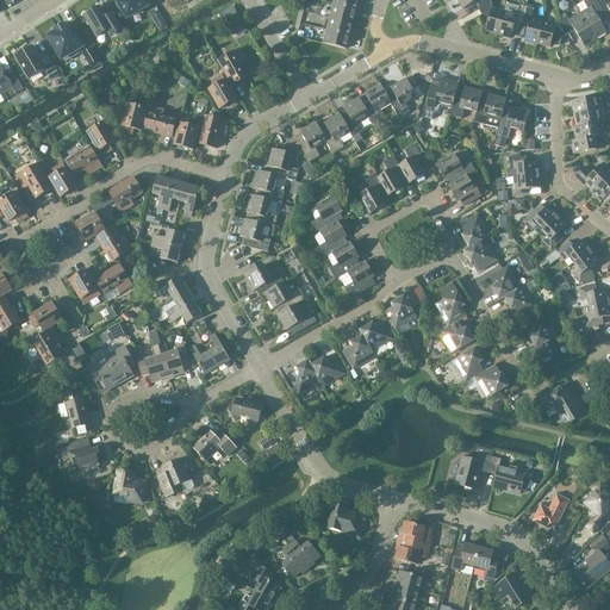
[(116,0),(118,2),(116,4),(120,12),(123,11),(126,18),(147,6),(143,0),(116,0)]
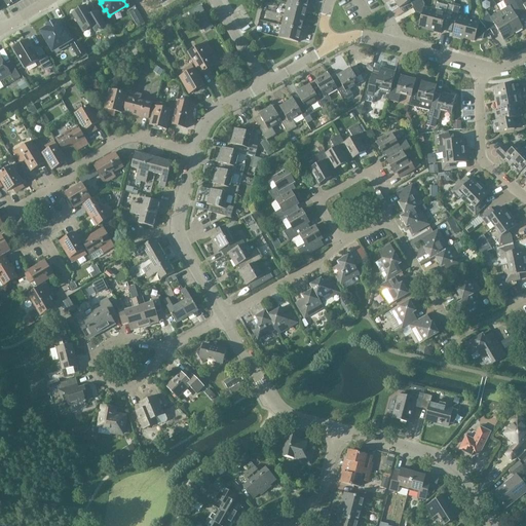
[(308,0),(288,0),(287,4),(312,10),(314,5),(307,3),(308,0)]
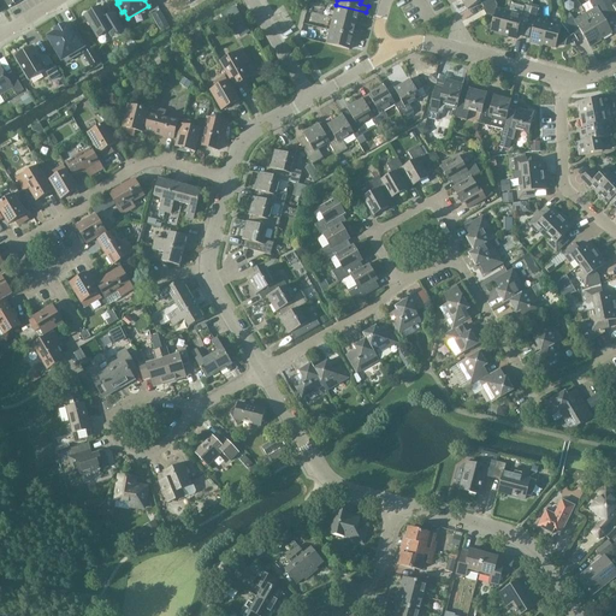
[(495,3),(499,0),(498,0),(461,0),(467,11),(484,1),(487,7),(495,3)]
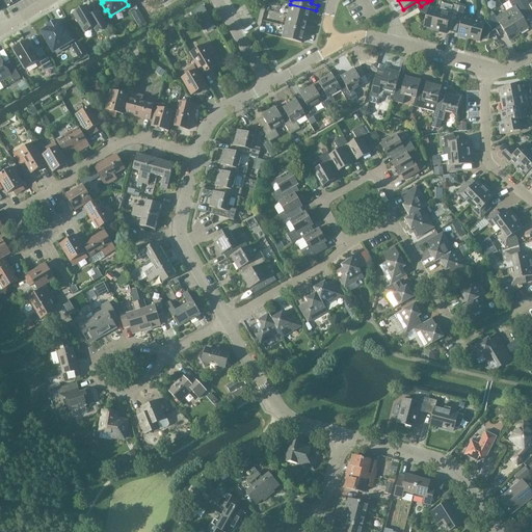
[(509,0),(508,1),(511,6),(504,11),(519,34),(528,29),(521,16),(526,12),(519,0),(509,0)]
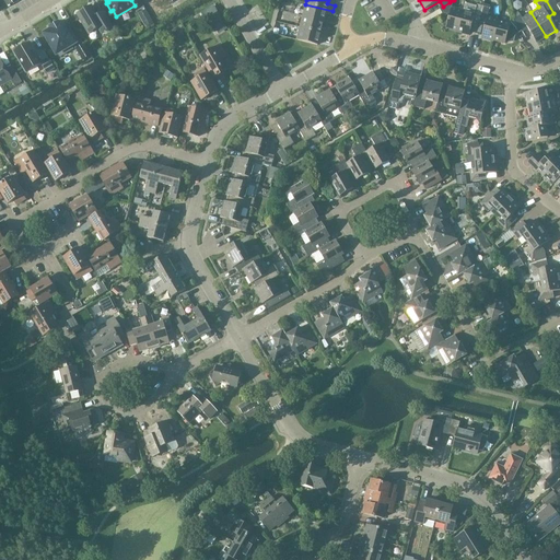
[(559,4),(558,7),(553,0),(546,0),(553,13),(556,18),(559,14),(559,4)]
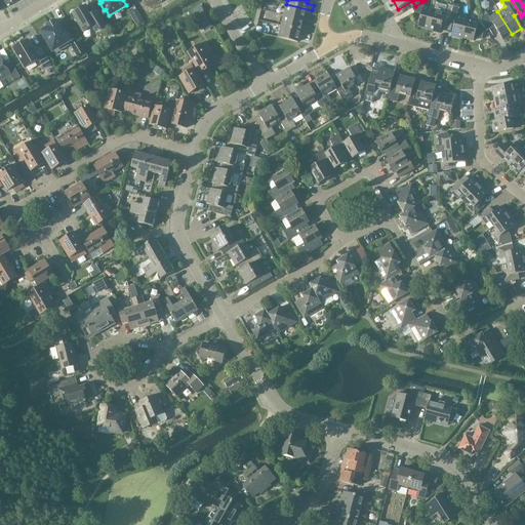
[(429,32),(429,31),(434,12),(422,9),(423,5),(421,2),(415,6),(411,8),(414,13),(418,11),(421,12),(417,29),(429,32)]
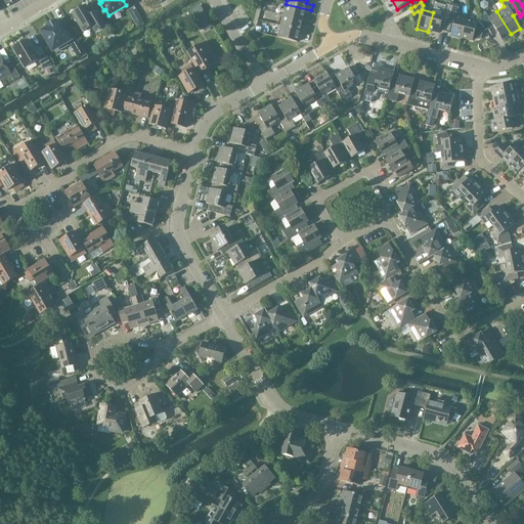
[(433,12),(428,31),(438,33),(442,18),(448,19),(451,6),(440,3),(437,13),(433,12)]
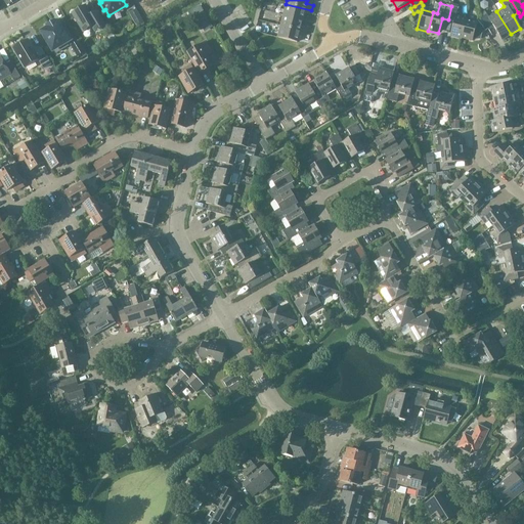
[(311,10),(286,4),(282,15),(302,20),(304,14),(310,15),(311,10)]
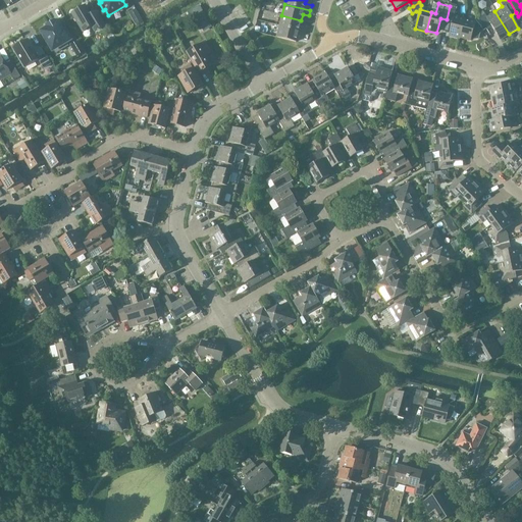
[(85,5),(71,13),(83,33),(96,24),(98,29),(104,25),(98,14),(92,18),(85,5)]
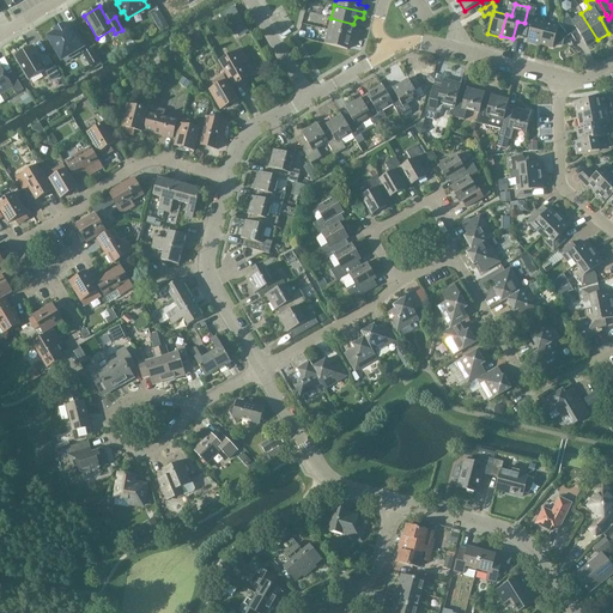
[(235,7),(226,12),(240,36),(248,31),(235,7)]
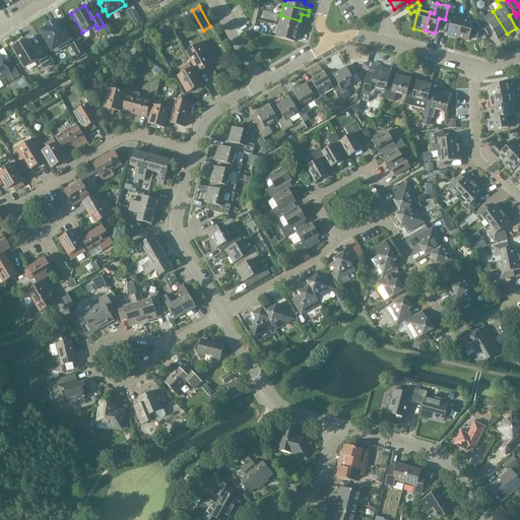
[(454,7),(448,6),(445,19),(451,21),(447,37),(457,40),(457,39),(462,20),(452,17),(454,7)]
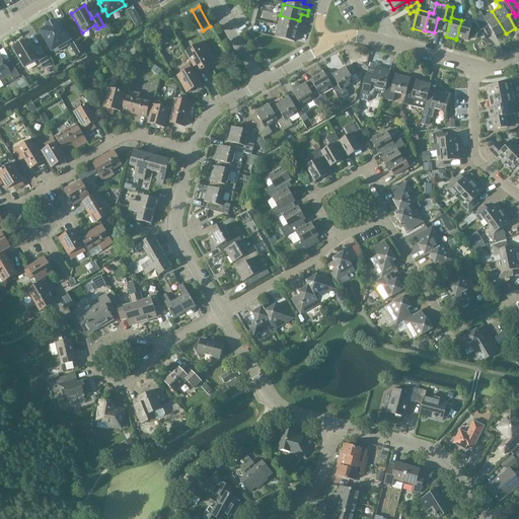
[(135,10),(128,13),(132,19),(138,16),(135,10)]
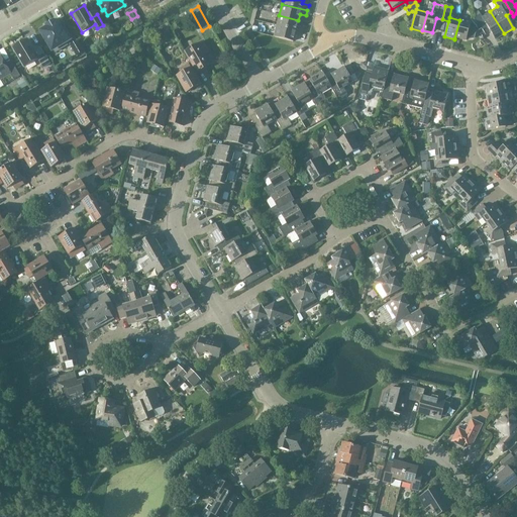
[(504,33),(490,11),(481,16),(481,15),(476,18),(482,29),(483,29),(482,28),(487,26),(495,40),(504,34),(504,33)]
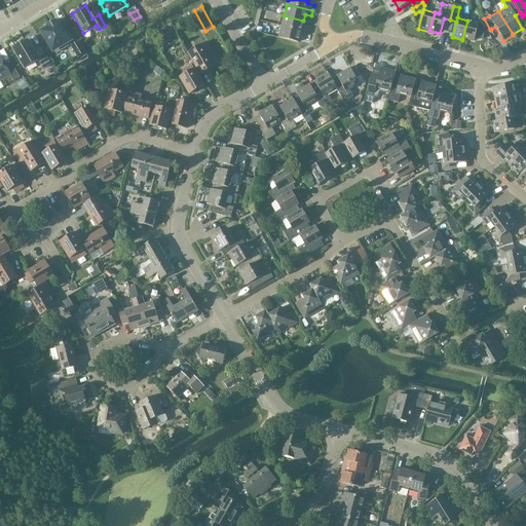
[(303,21),(284,15),(282,26),(307,33),(308,28),(302,27),(303,21)]
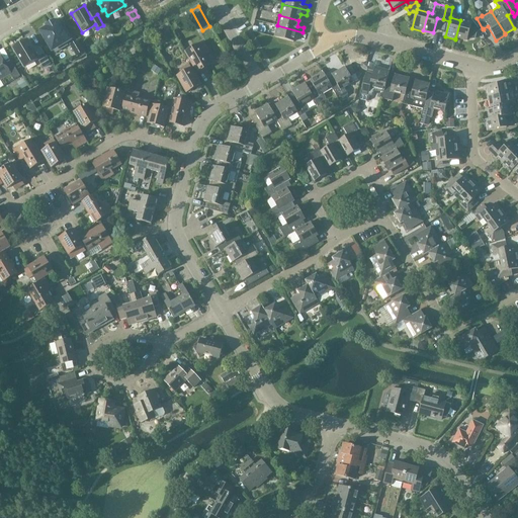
[(471,23),(460,20),(455,38),(466,41),(467,39),(475,39),(476,34),(473,31),(476,30),(477,32),(482,29),(483,30),(483,29),(477,18),(471,20),(471,23)]
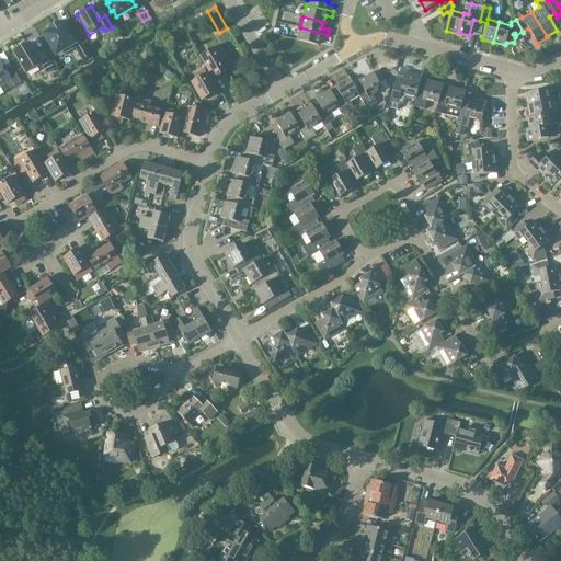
[(52,30),(44,34),(56,55),(76,43),(70,33),(67,35),(61,24),(59,25),(58,23),(50,27),(52,30)]
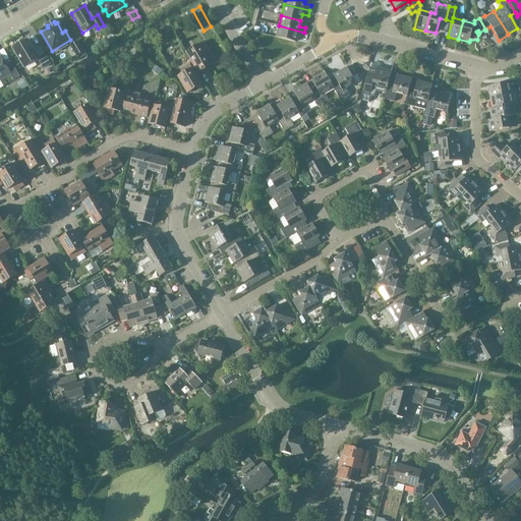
[(304,33),(279,25),(276,37),(295,42),(297,36),(303,37),(304,33)]
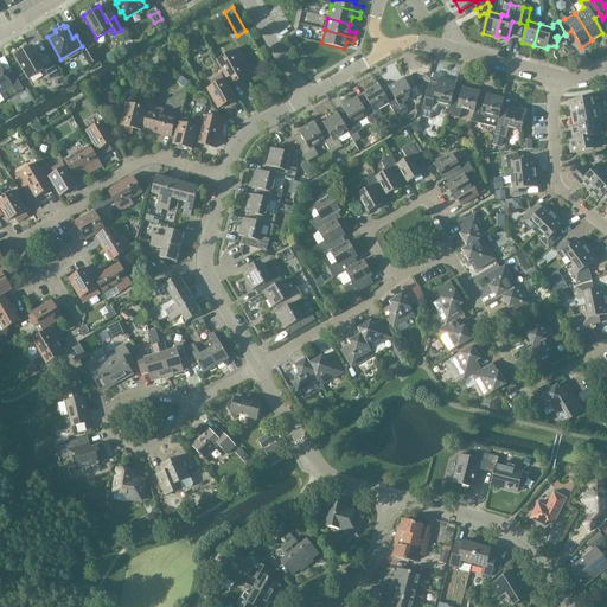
[(32,46),(14,57),(29,80),(44,70),(50,80),(58,75),(48,57),(40,61),(32,46)]
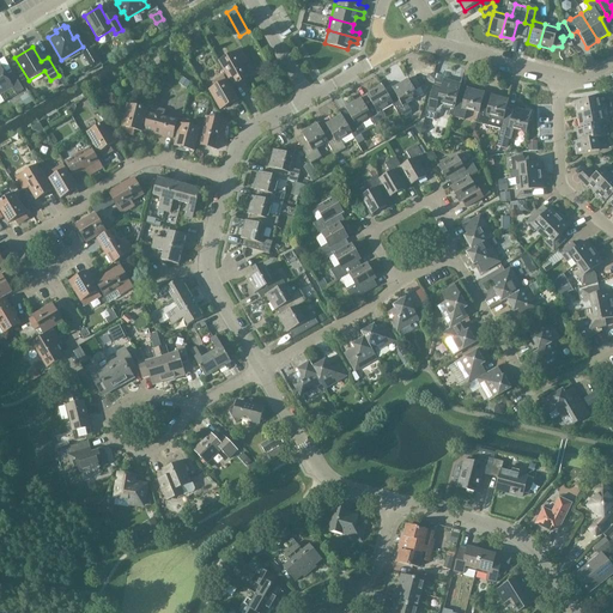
[(91,49),(84,53),(92,66),(98,62),(91,49)]
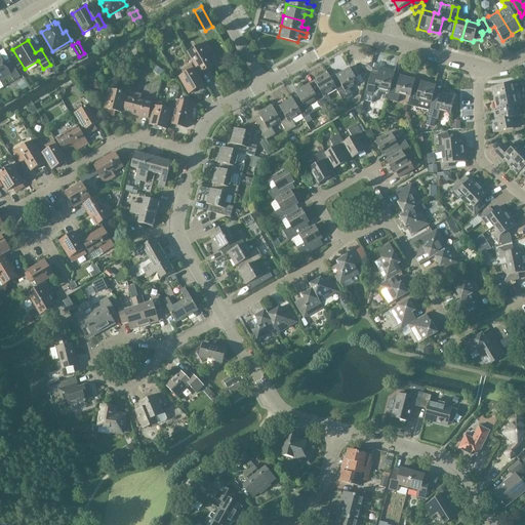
[(206,42),(188,53),(200,75),(214,67),(208,56),(212,53),(206,42)]
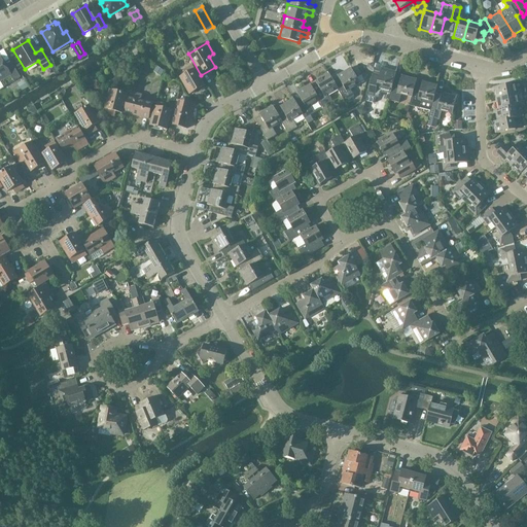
[(5,43),(1,45),(6,57),(11,54),(5,43)]
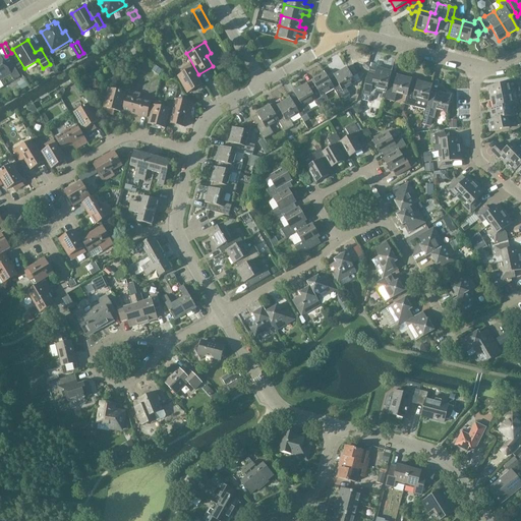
[(123,55),(116,59),(121,68),(128,65),(123,55)]
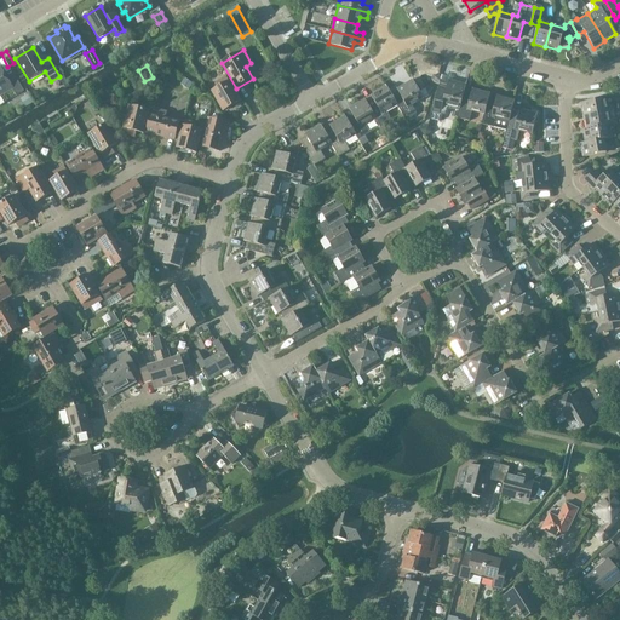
[(0,104),(4,103),(1,97),(12,90),(16,96),(23,91),(13,74),(6,79),(0,67),(0,104)]
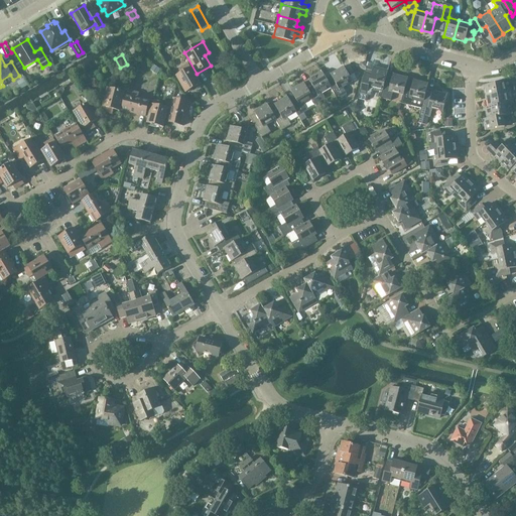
[(365,72),(358,99),(366,101),(368,96),(370,96),(373,90),(382,92),(382,91),(386,76),(388,70),(387,70),(387,71),(383,70),(382,73),(380,72),(381,69),(374,67),(373,66),(372,69),(366,68),(366,65),(360,62),(359,67),(361,71),(365,72)]
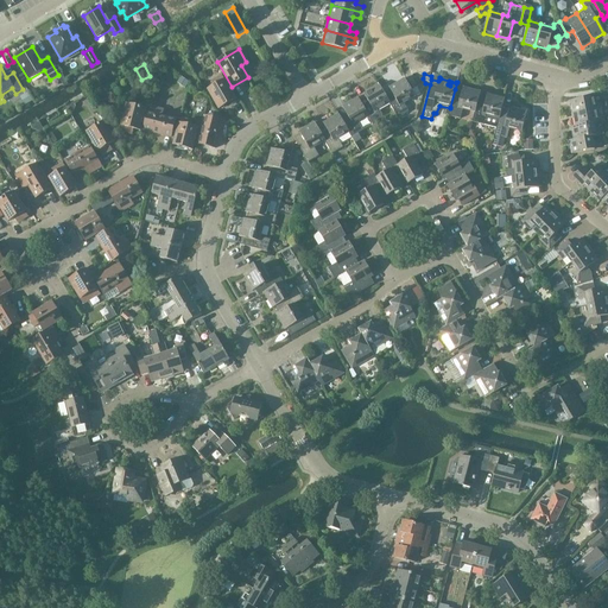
[(214,87),(207,92),(217,111),(236,100),(226,81),(225,81),(221,76),(211,82),(214,87)]
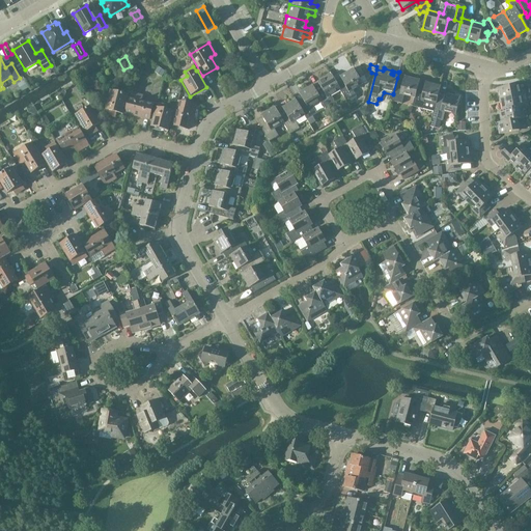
[(158,67),(155,73),(162,77),(165,72),(158,67)]
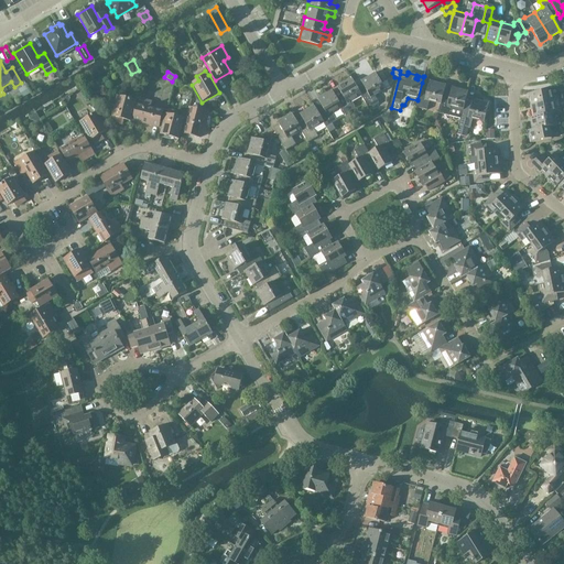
[(361,85),(356,88),(361,97),(369,110),(379,105),(375,97),(386,91),(375,74),(360,82),(361,85)]
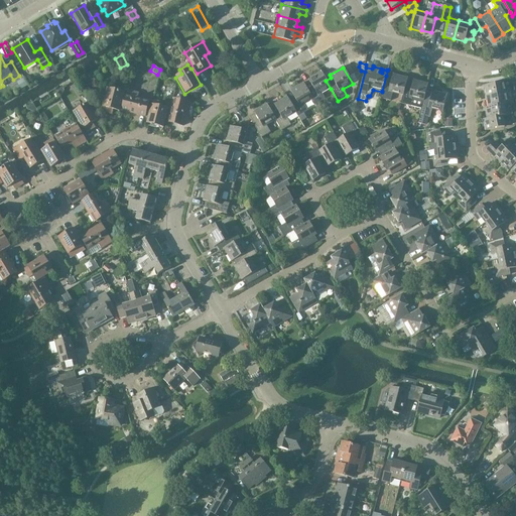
[(309,83),(304,86),(312,100),(315,107),(324,102),(319,95),(331,89),(326,81),(321,73),(308,81),(309,83)]
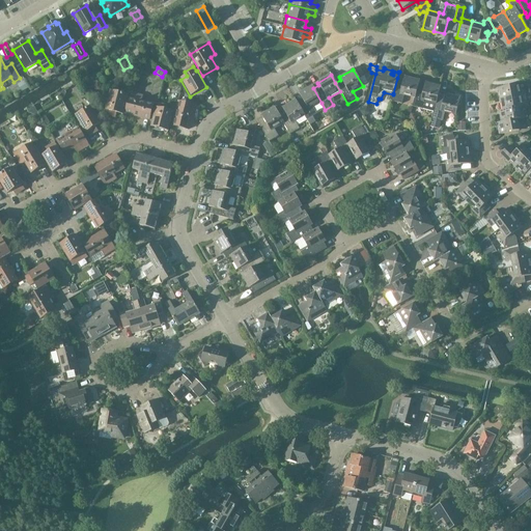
[(392,94),(391,102),(401,104),(403,96),(414,99),(418,83),(419,81),(404,77),(403,79),(397,78),(393,93),(393,94),(392,94)]
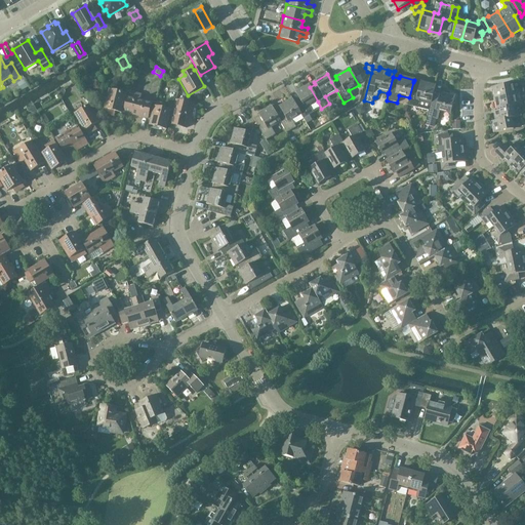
[(409,97),(407,106),(417,108),(428,111),(430,103),(431,103),(433,93),(435,85),(419,81),(419,83),(413,82),(409,97)]
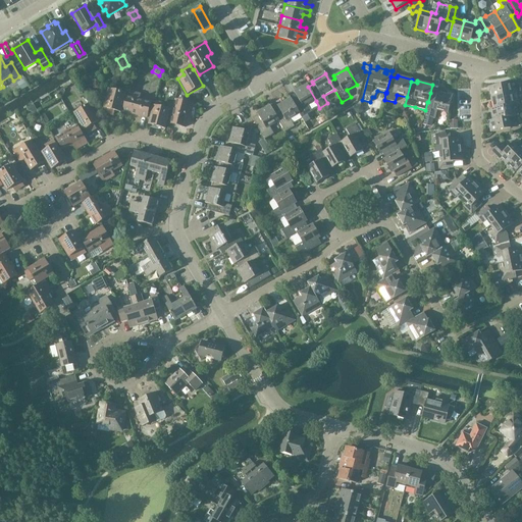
[(492,98),(512,95),(521,93),(521,88),(511,90),(510,84),(488,88),(489,92),(491,92),(492,98)]
